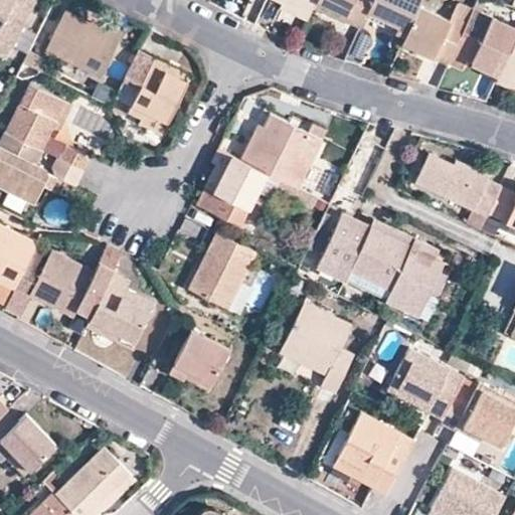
[(0,0),(0,37),(14,44),(36,0),(0,0)]
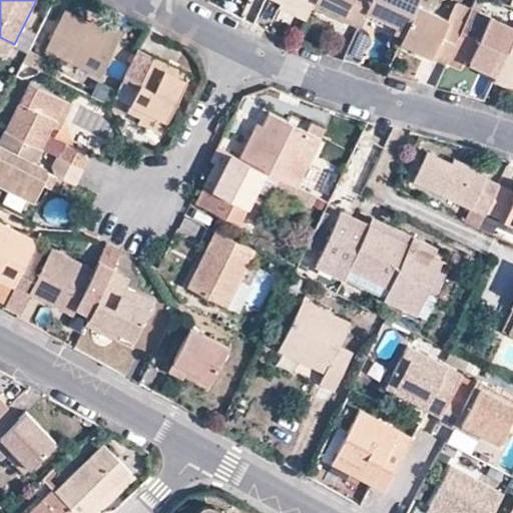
[(274,0),(308,15),(311,7),(314,0),(274,0)]
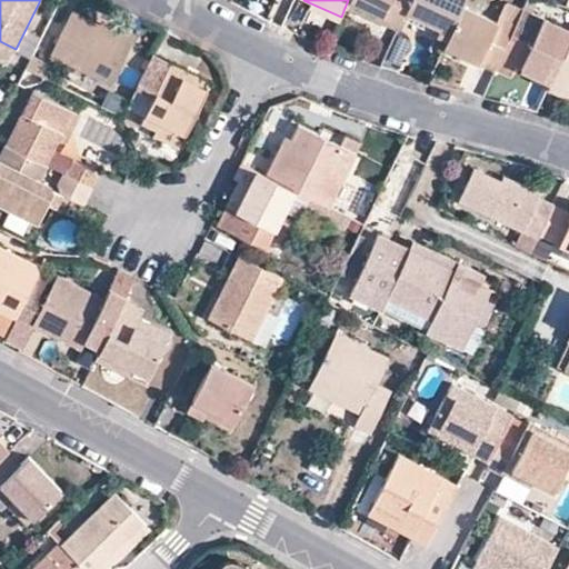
[(378,23),(379,21),(382,15),(349,0),(348,0),(345,8),(378,23)]
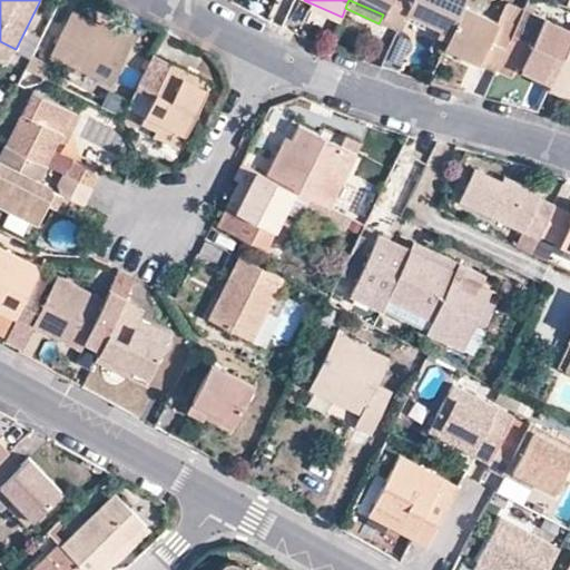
[(404,11),(409,0),(350,0),(383,15),(380,21),(396,28),(404,11)]
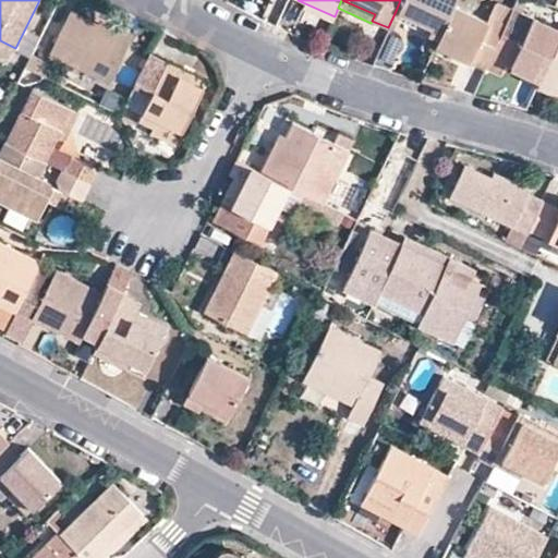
[(441,31),(453,5),(455,0),(400,0),(396,11),(414,20),(417,21),(421,22),(424,24),(428,25),(432,26),(441,31)]
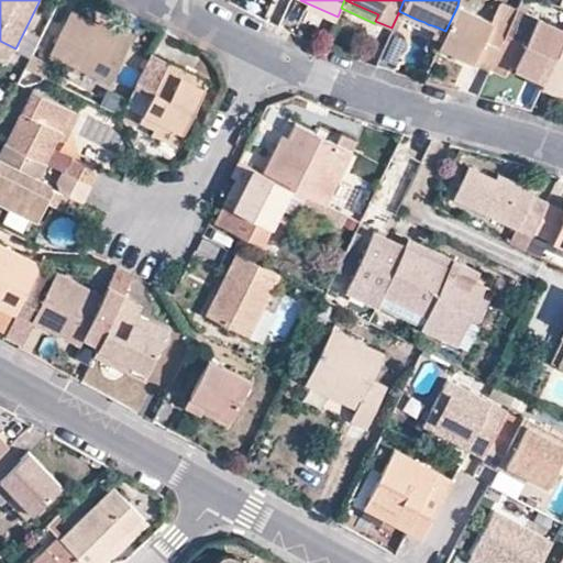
[(494,57),(509,23),(492,17),(489,20),(457,6),(445,31),(442,40),(439,47),(488,69),(494,57)]
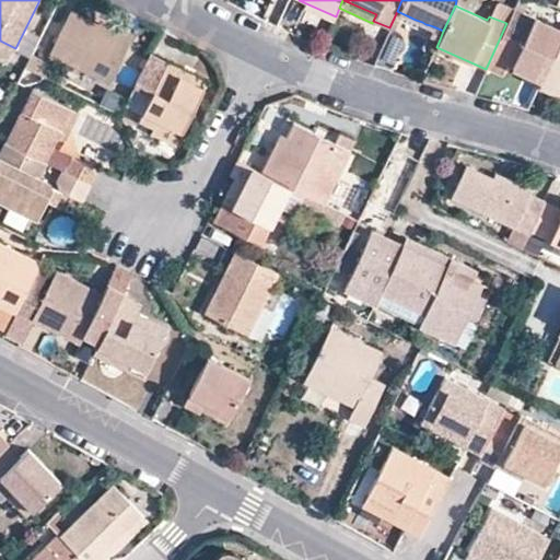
[(540,79),(559,34),(559,28),(512,11),(506,23),(491,57),(540,79)]
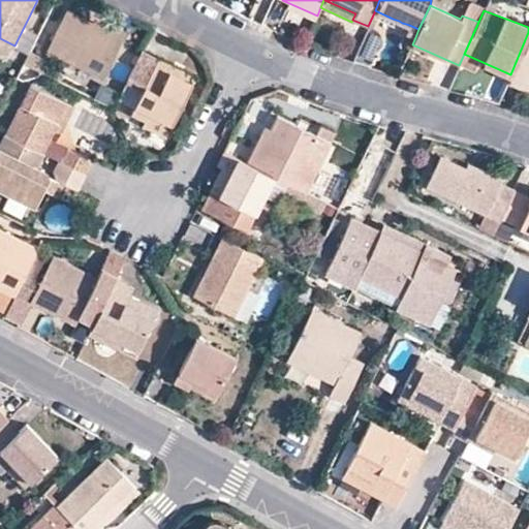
[(49,52),(102,79),(126,33),(113,26),(110,32),(68,12),(49,52)]
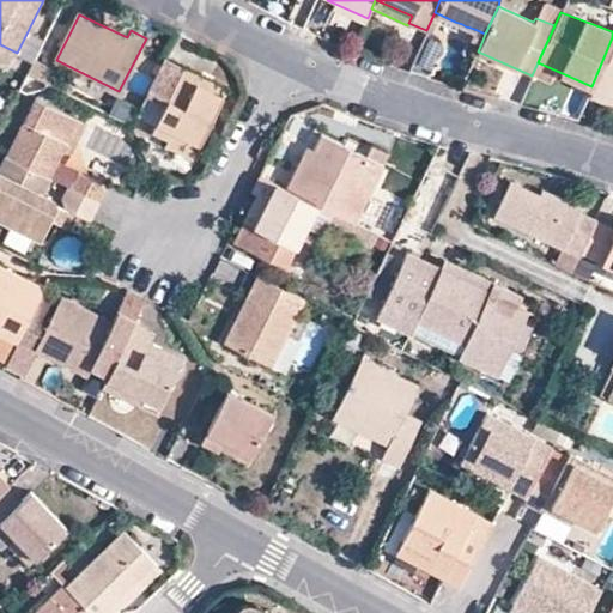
[(471,38),(481,43),(485,34),(474,29),(471,38)]
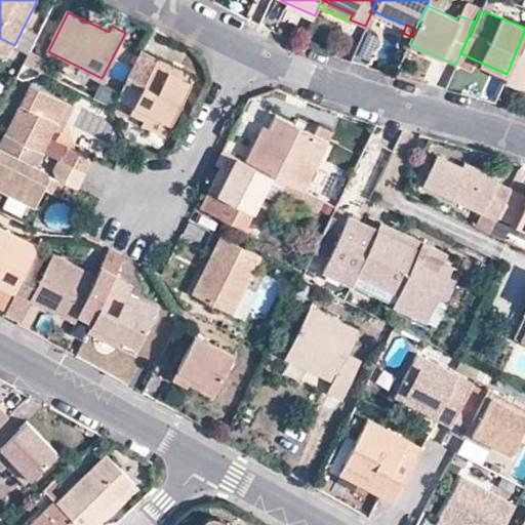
[(520,86),(523,79),(524,79),(524,32),(507,74),(503,79),(520,86)]
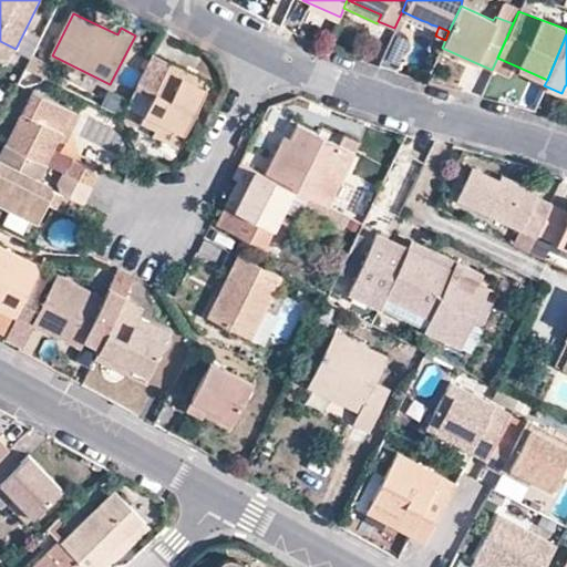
[(0,41),(0,59),(9,64),(16,49),(0,41)]
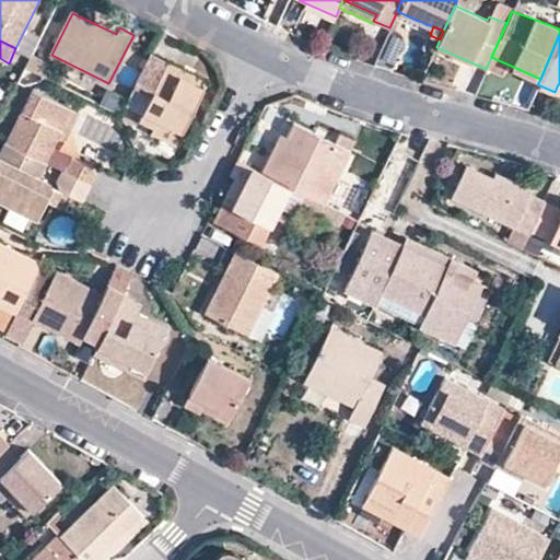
[(185,133),(208,91),(207,91),(184,80),(188,71),(170,62),(147,114),(185,133)]
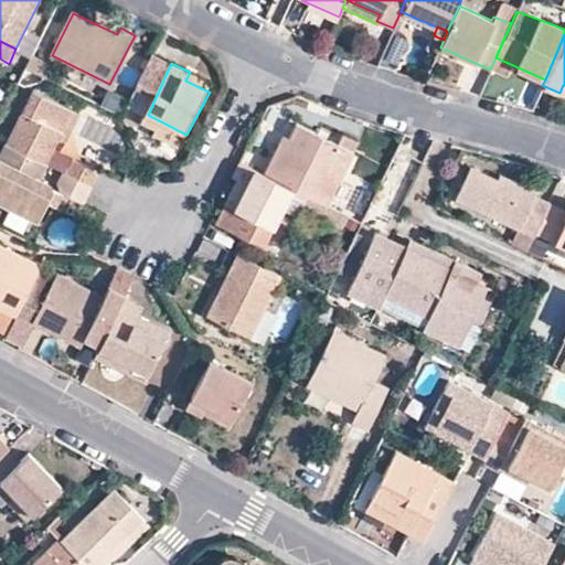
[(214,84),(190,72),(185,81),(209,92),(210,92),(214,84)]
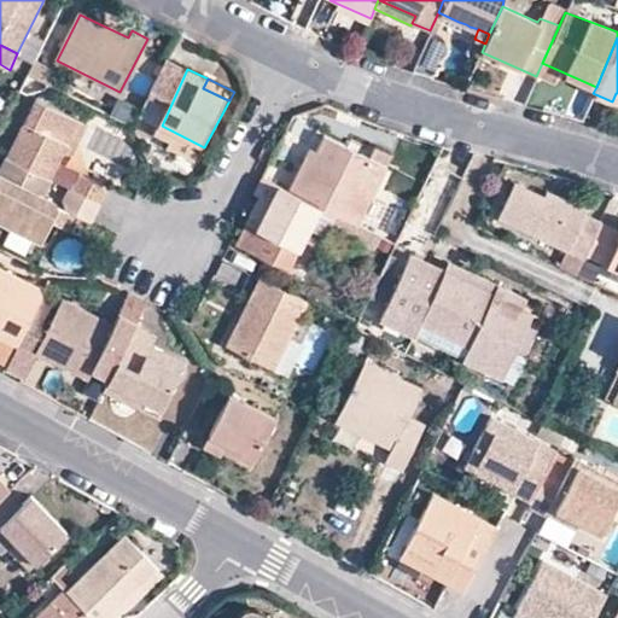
[(63,151),(79,118),(36,97),(6,158),(48,179),(63,151)]
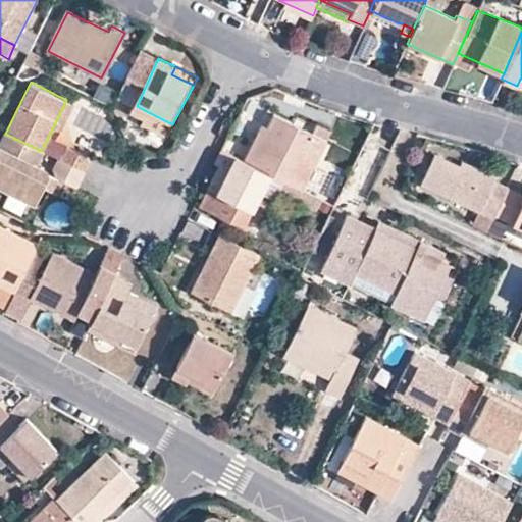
[(73,103),(66,100),(53,127),(59,131),(73,103)]
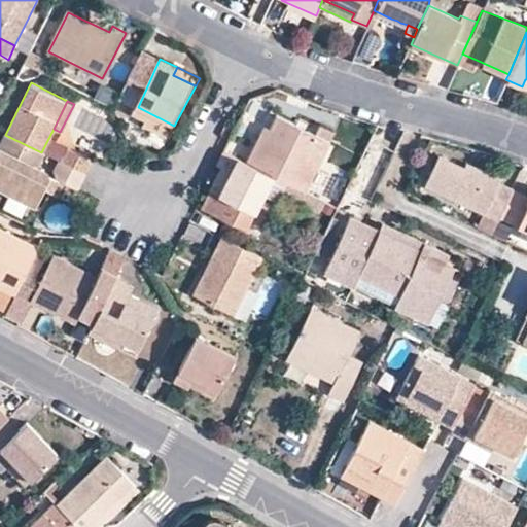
[(275,117),(270,130),(266,140),(257,138),(245,164),(271,177),(273,178),(286,184),(304,192),(326,144),(275,117)]
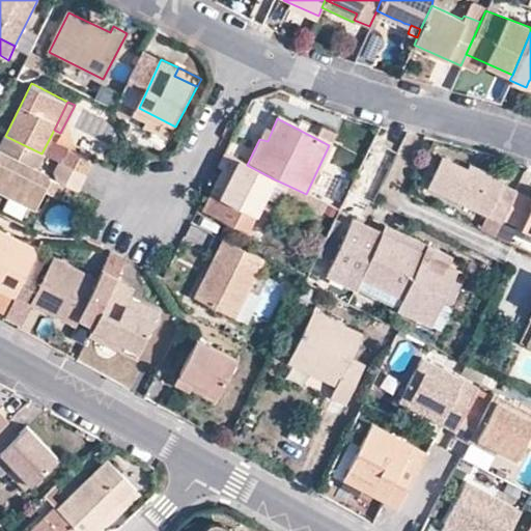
[(264,129),(259,139),(268,141),(272,131),(264,129)]
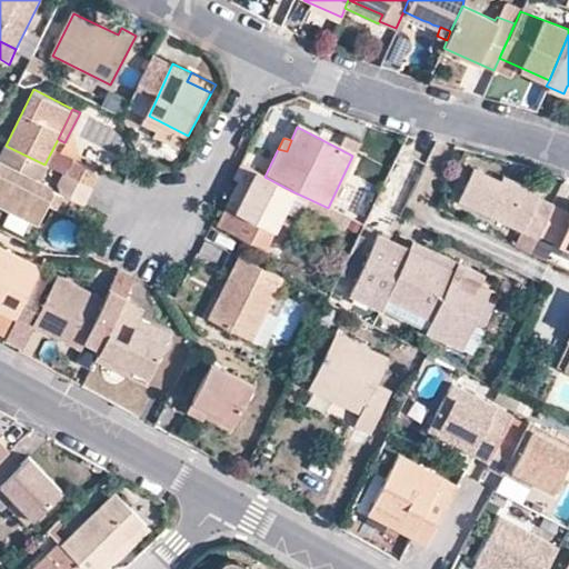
[(45,165),(6,146),(0,155),(0,206),(35,225),(43,206),(47,198),(48,188),(36,182),(45,165)]
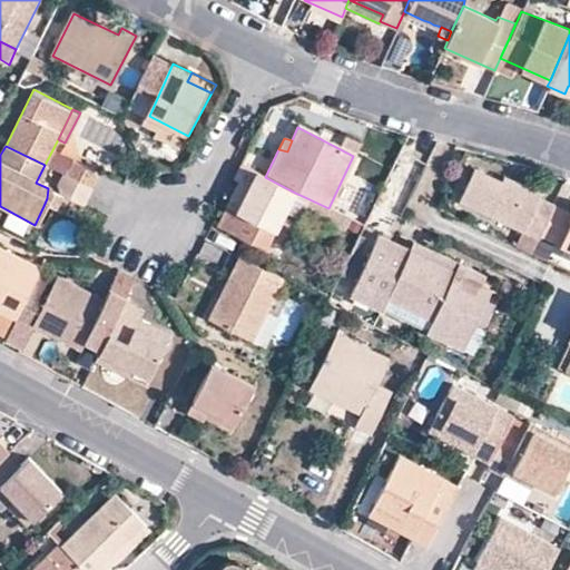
[(62,174),(91,187),(98,172),(68,156),(60,173),(62,174)]
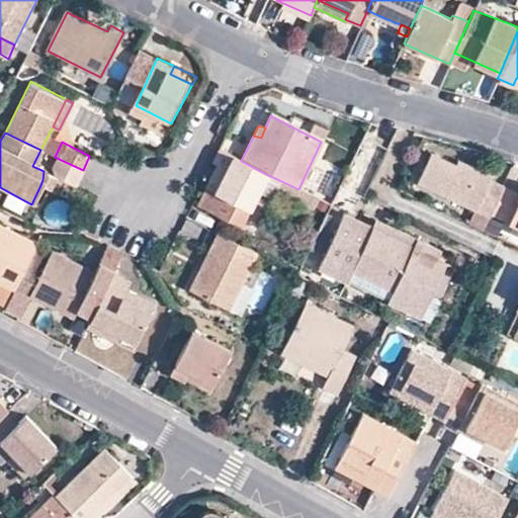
[(266,174),(241,161),(219,150),(211,164),(220,168),(226,171),(214,194),(207,191),(199,208),(242,230),(268,175),(266,174)]
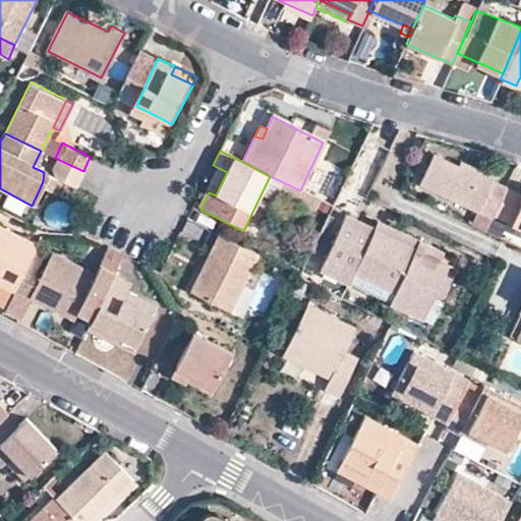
[(421,180),(481,209),(490,214),(493,211),(505,184),(490,177),(493,172),(461,158),(459,163),(435,151),(421,180)]
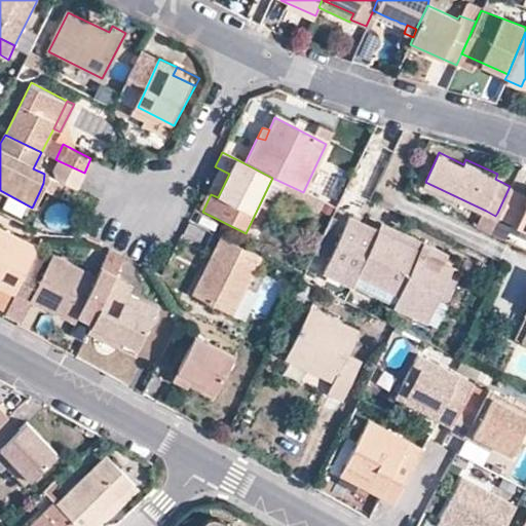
[(76,189),(84,173),(58,160),(53,172),(54,178),(55,180),(55,181),(76,189)]
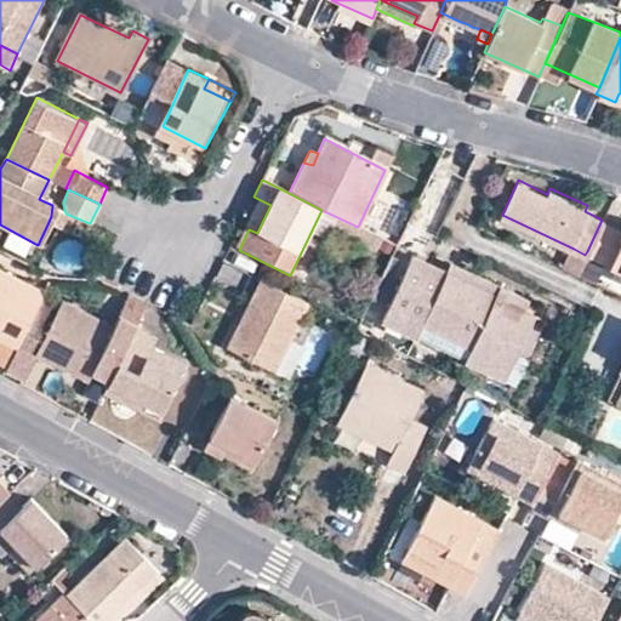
[(263,201),(249,229),(257,233),(271,205),(263,201)]
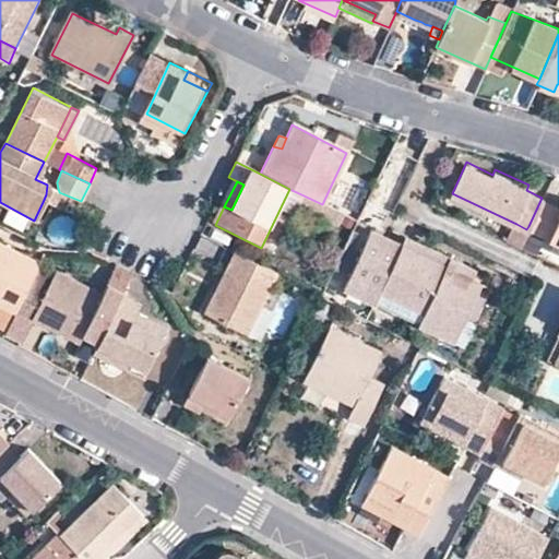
[(52,205),(59,192),(59,191),(58,189),(47,185),(46,194),(43,202),(52,205)]
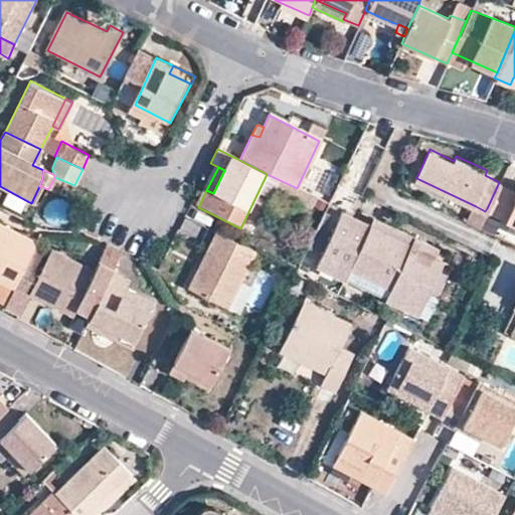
[(297,188),(280,180),(275,190),(295,200),(300,190),(297,188)]
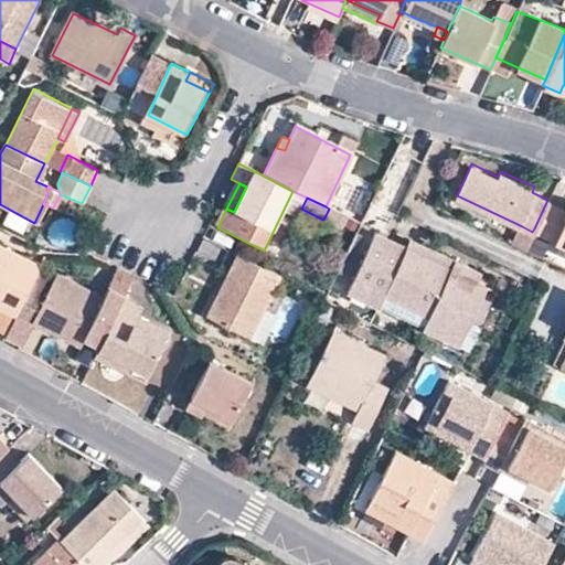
[(564,206),(547,200),(534,228),(564,242),(564,206)]
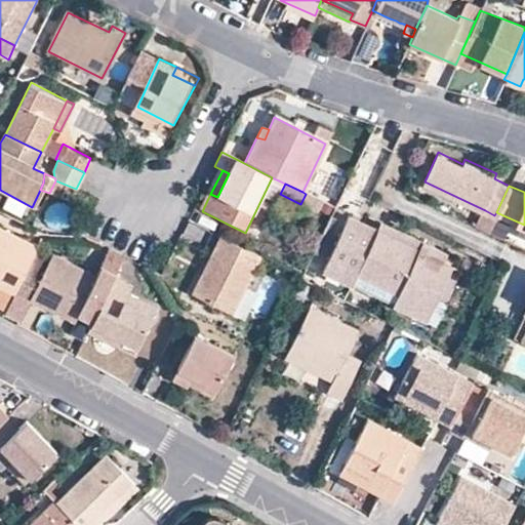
[(324,203),(306,194),(300,204),(319,213),(324,203)]
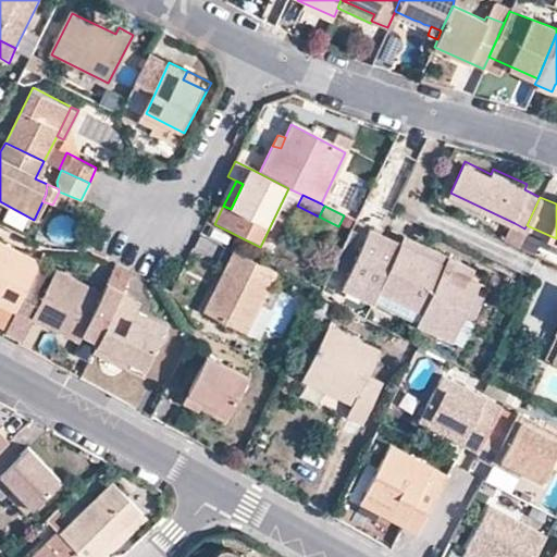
[(517,246),(524,229),(515,223),(506,240),(517,246)]
